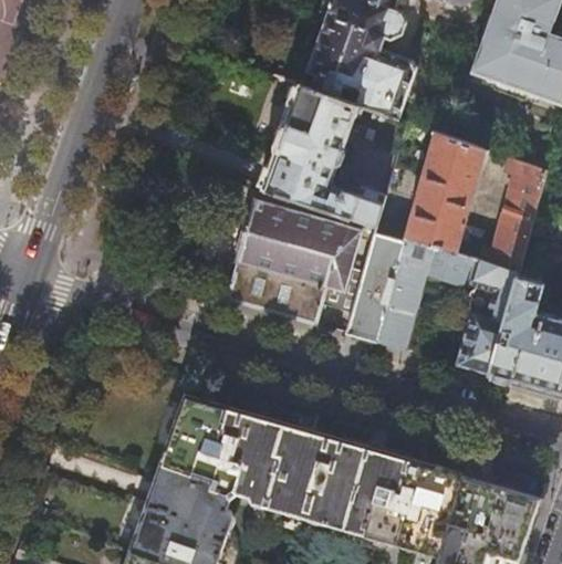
[(322,0),(319,13),(328,18),(320,43),(311,69),(313,73),(315,74),(310,90),(395,121),(414,68),(409,61),(377,49),(383,38),(389,40),(398,34),(404,23),(398,13),(392,10),(396,0),(447,0),(458,4),(466,0),(322,0)]
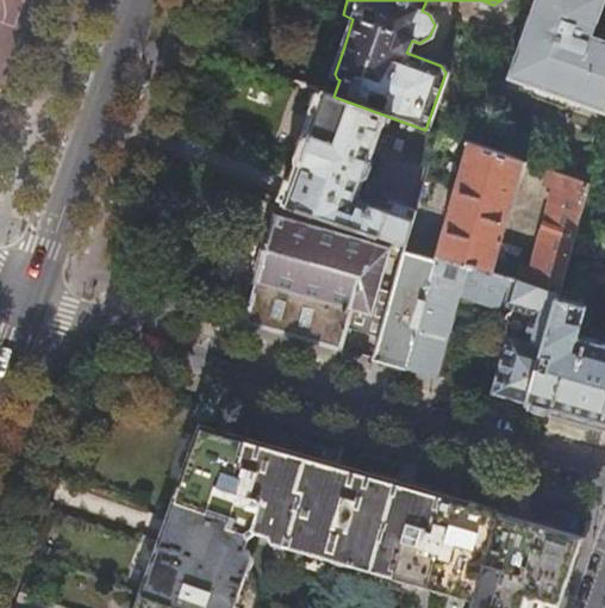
[(534,0),(506,84),(604,116),(604,41),(591,37),(600,0),(534,0)]
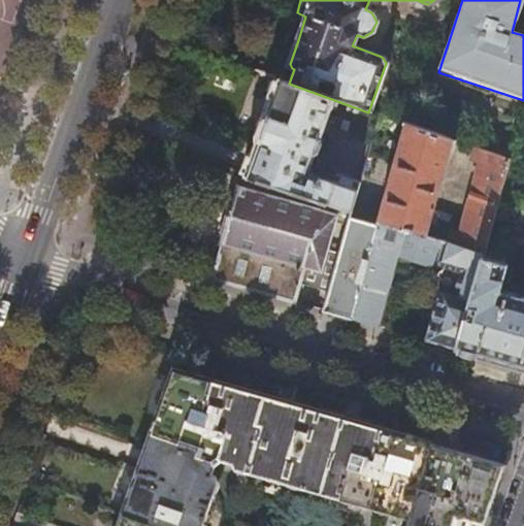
[(289,84),(275,78),(274,83),(272,81),(266,98),(270,99),(263,117),(260,116),(256,126),(253,137),(256,138),(250,156),(246,155),(242,165),(240,172),(243,173),(242,175),(273,186),(286,190),(349,211),(357,183),(335,175),(333,183),(306,173),(325,122),(334,125),(333,131),(368,143),(377,116),(368,112),(289,84)]
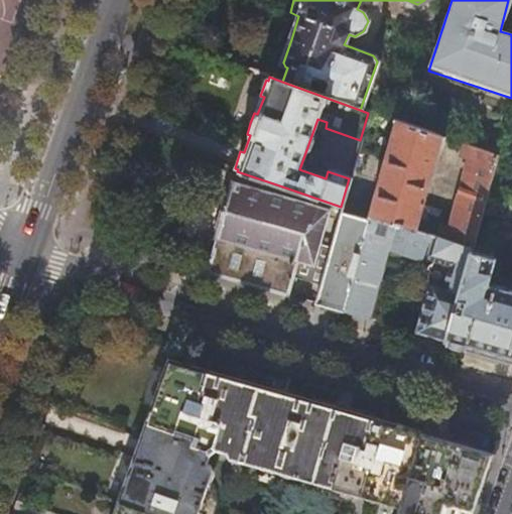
[(493,167),(496,157),(463,146),(460,156),(468,159),(446,231),(438,228),(442,216),(420,208),(440,138),(394,122),(369,217),(426,236),(470,250),(485,194),(493,167)]
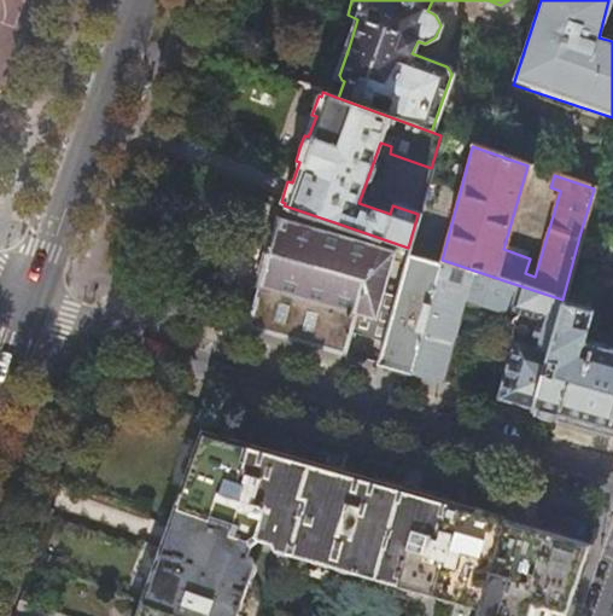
[(334,222),(320,218),(317,225),(332,230),(334,222)]
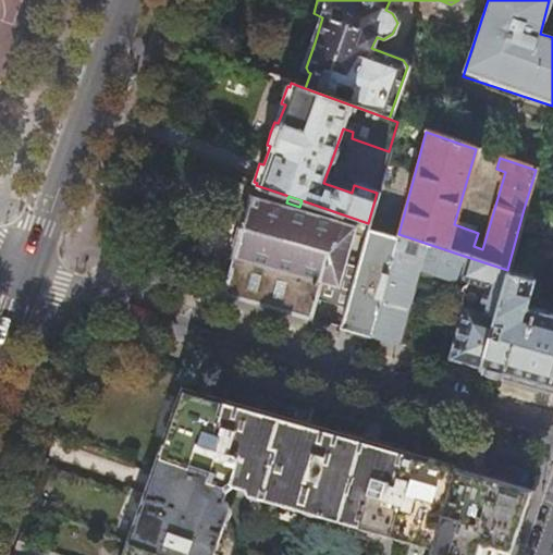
[(231,260),(221,295),(265,308),(308,320),(319,283),(335,287),(353,226),(260,201),(259,202),(245,198),(242,212),(237,211),(234,220),(237,220),(234,231),(232,241),(229,239),(228,244),(232,245),(229,259),(231,260)]
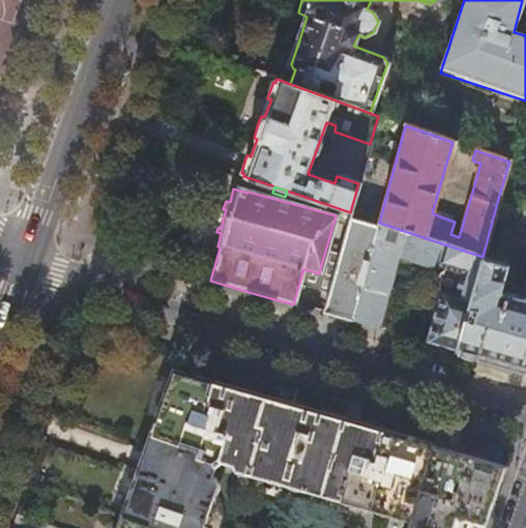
[(351,321),(378,226),(349,217),(332,275),(327,295),(322,313),(334,316),(351,321)]
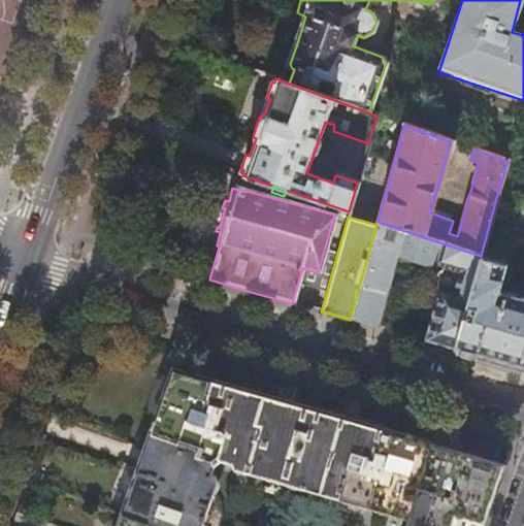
[(428,266),(436,241),(378,222),(377,225),(350,320),(365,324),(396,333),(408,291),(396,287),(400,270),(414,274),(426,269),(428,266)]
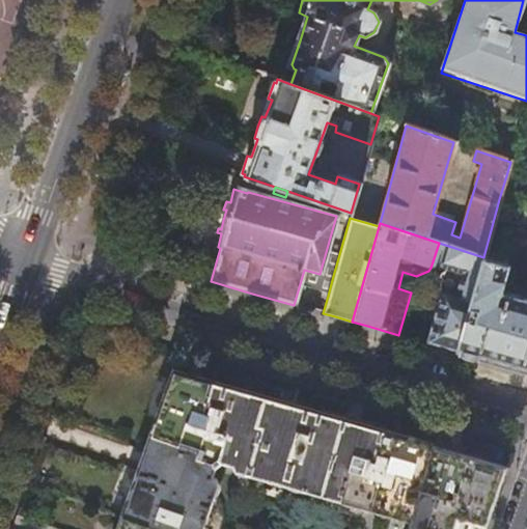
[(482,260),(483,257),(439,243),(431,268),(436,269),(438,266),(442,267),(440,274),(435,275),(433,282),(436,286),(434,293),(437,294),(423,342),(438,346),(456,352),(482,260)]
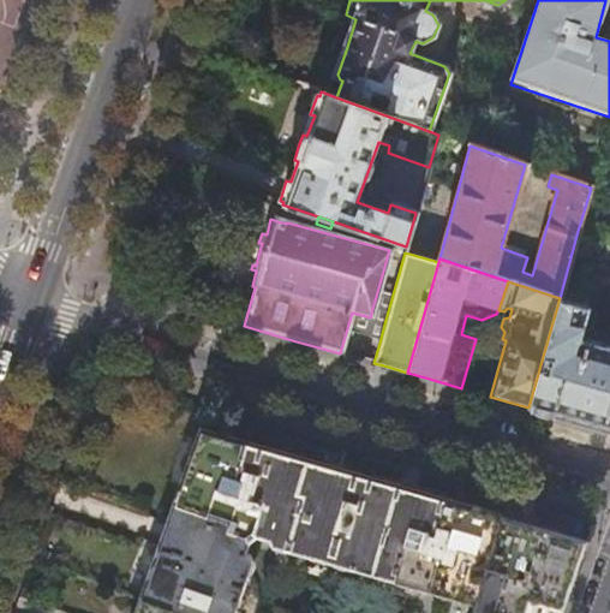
[(587,310),(558,302),(528,408),(603,429),(609,430),(609,347),(580,340),(587,310)]
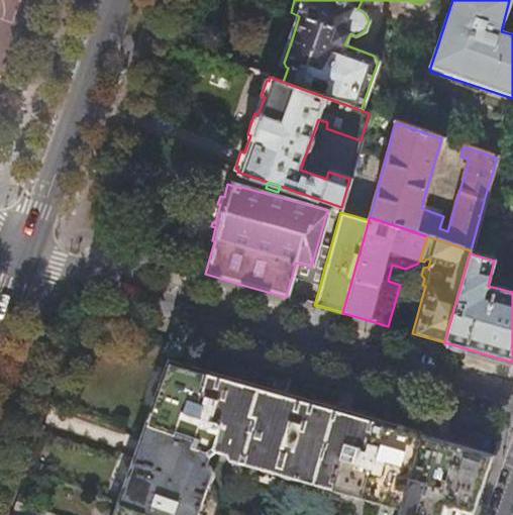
[(317,287),(319,288),(324,269),(319,268),(312,276),(310,285),(317,287)]
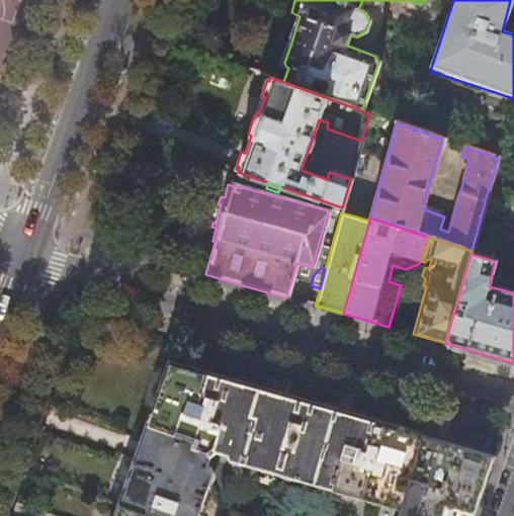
[(314,303),(318,287),(311,285),(306,301),(314,303)]
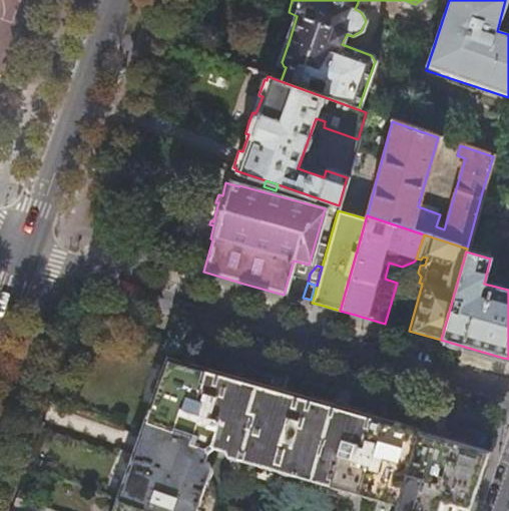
[(118,500),(114,510),(194,510),(209,468),(206,463),(204,462),(207,449),(211,446),(226,450),(228,455),(396,503),(417,432),(378,421),(280,393),(168,361),(158,388),(138,445),(118,500)]
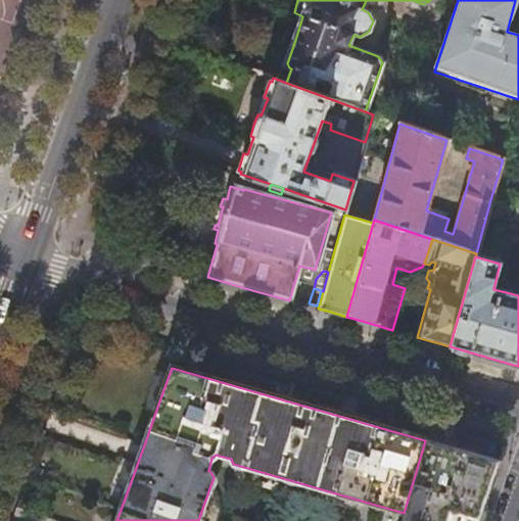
[(457,450),(425,440),(404,513),(402,520),(475,520),(498,461),(457,450)]
